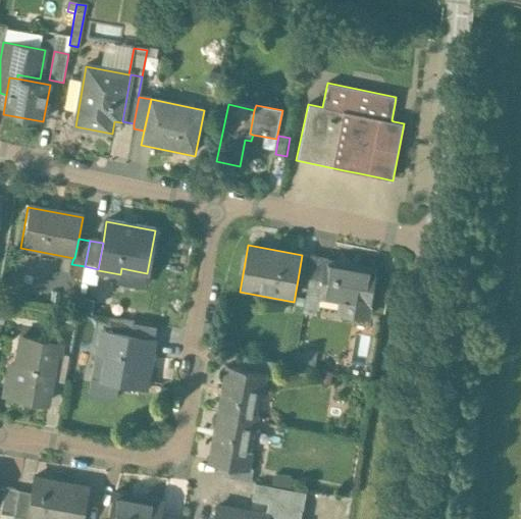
[(312,257),(302,255),(298,279),(308,281),(309,279),(312,257)]
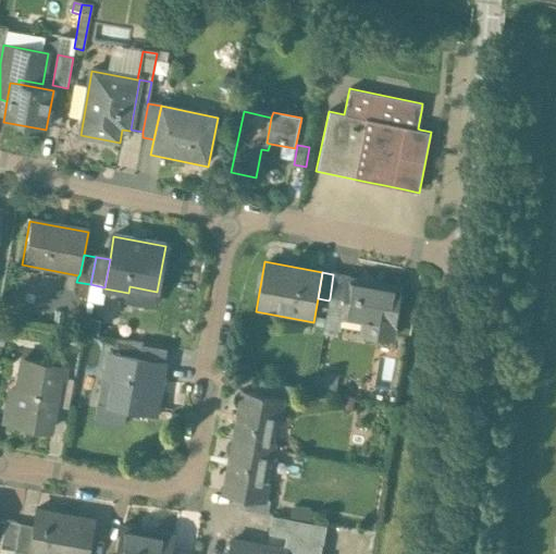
[(348,274),(334,272),(333,274),(330,298),(344,300),(348,278),(348,274)]
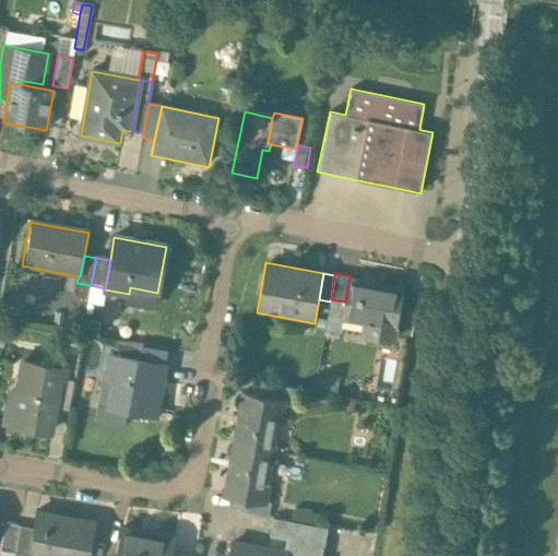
[(349,279),(345,302),(342,317),(344,317),(366,321),(364,334),(392,340),(401,288),(349,279)]
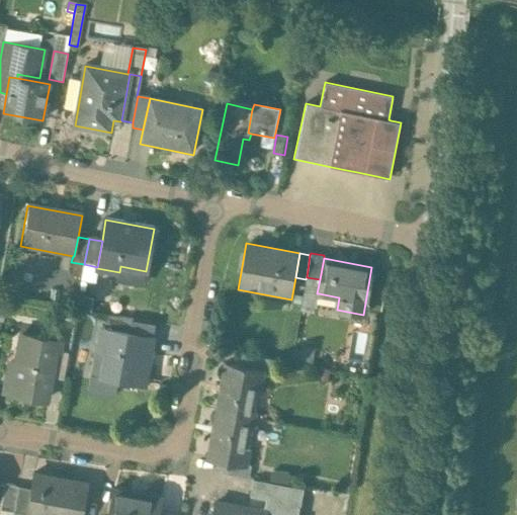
[(93,266),(84,264),(82,277),(91,279),(93,266)]
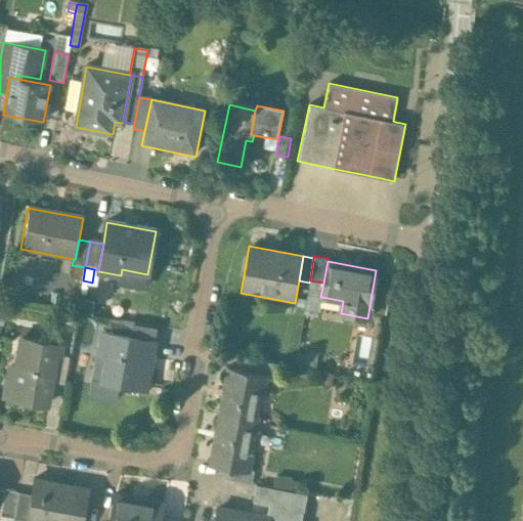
[(323,283),(310,280),(309,283),(304,310),(320,313),(322,297),(320,297),(323,283)]
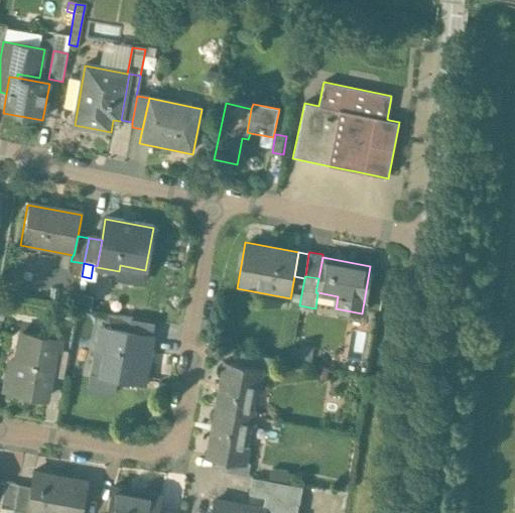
[(131,321),(107,316),(105,329),(129,333),(131,321)]
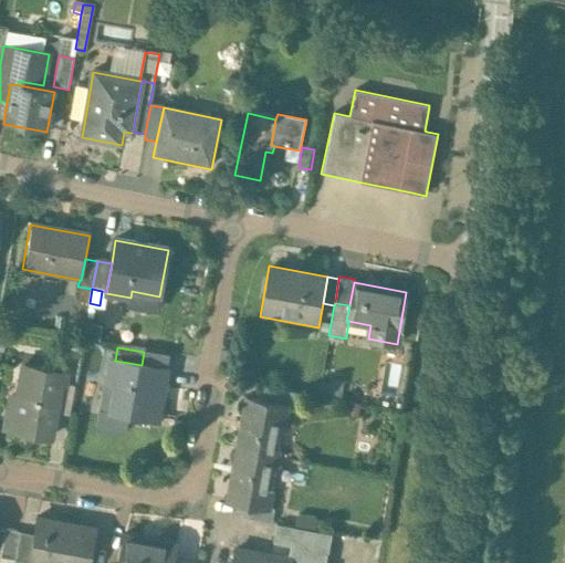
[(115,361),(110,360),(105,384),(111,385),(106,415),(159,425),(169,369),(142,365),(115,361)]
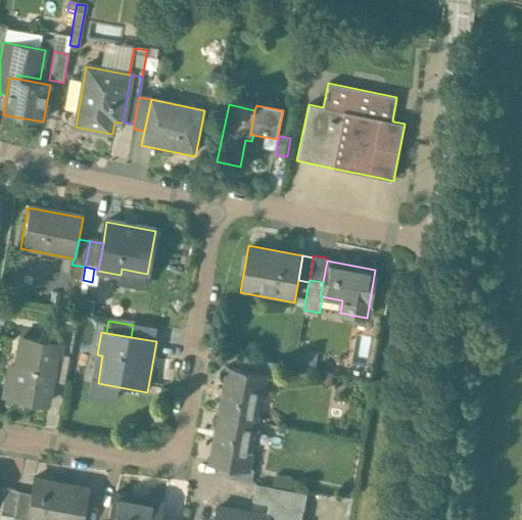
[(57,345),(20,338),(13,378),(7,377),(3,397),(46,406),(50,382),(55,355),(57,345)]
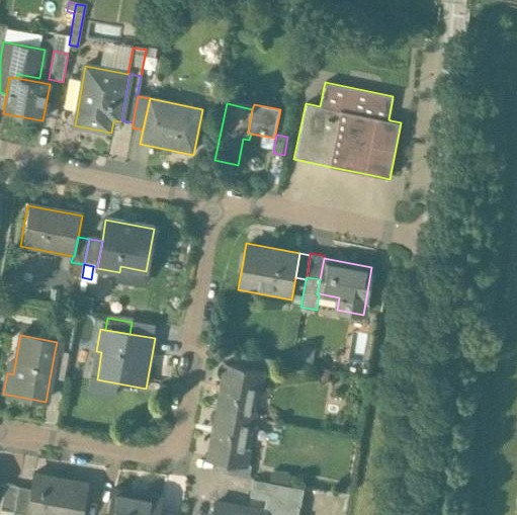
[(68,353),(55,351),(50,378),(63,380),(68,353)]
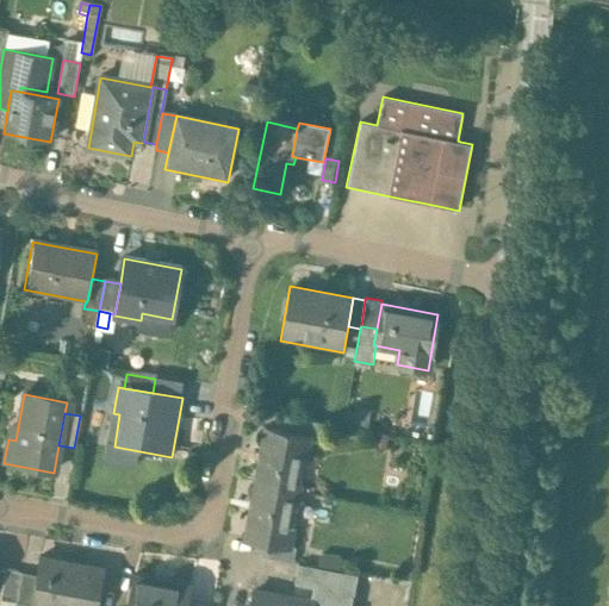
[(317,424),(285,418),(283,432),(309,437),(309,438),(314,439),(317,424)]
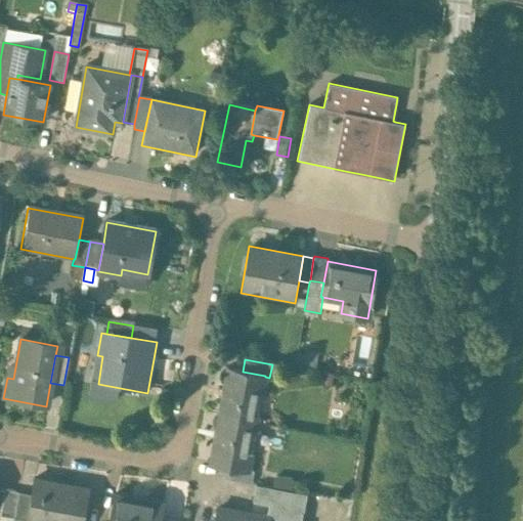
[(243,372),(228,368),(219,417),(250,423),(256,392),(262,394),(265,377),(265,376),(243,372)]
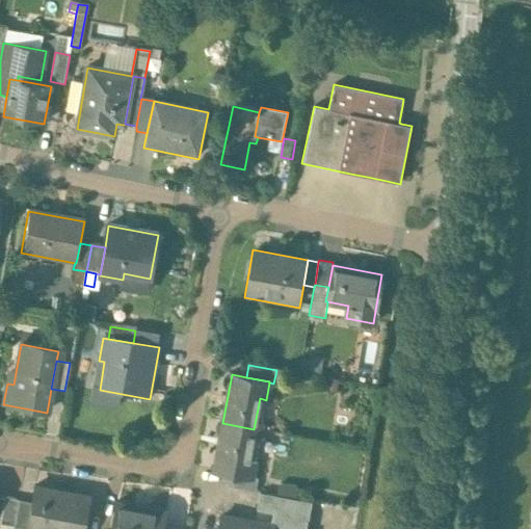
[(254,429),(222,423),(213,473),(228,475),(251,480),(251,477),(255,461),(248,460),(254,429)]
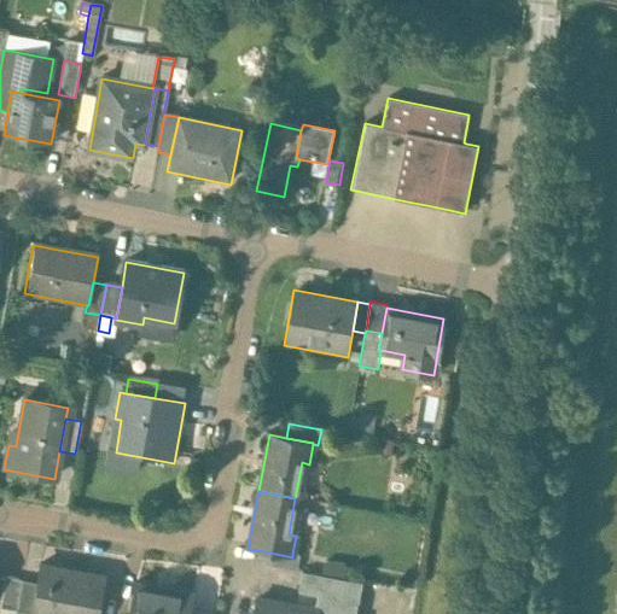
[(292,557),(265,551),(262,566),(296,572),(300,555),(292,554),(292,557)]
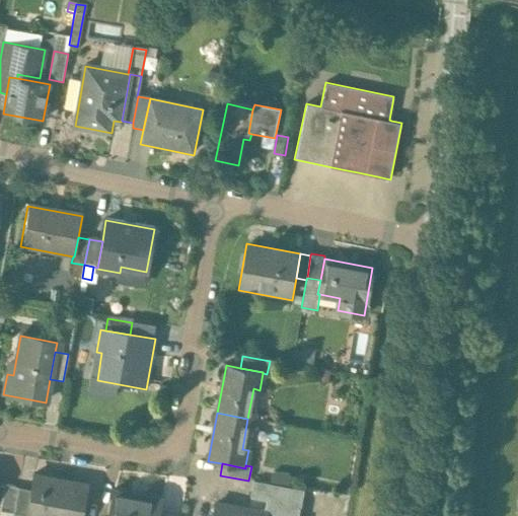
[(58,482),(31,476),(29,492),(25,515),(81,515),(86,487),(84,486),(84,489),(57,484),(58,482)]
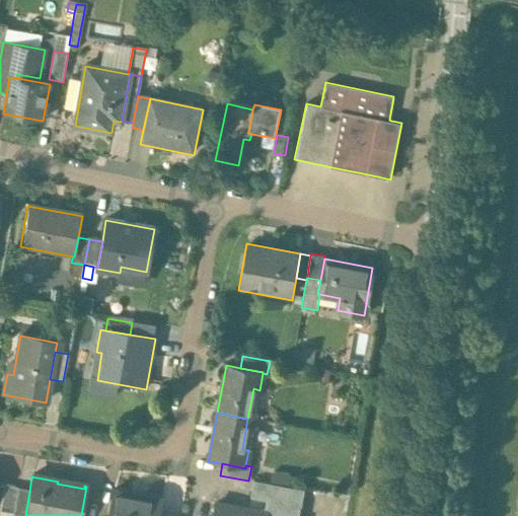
[(302,491),(253,482),(250,498),(267,501),(299,507),(302,491)]
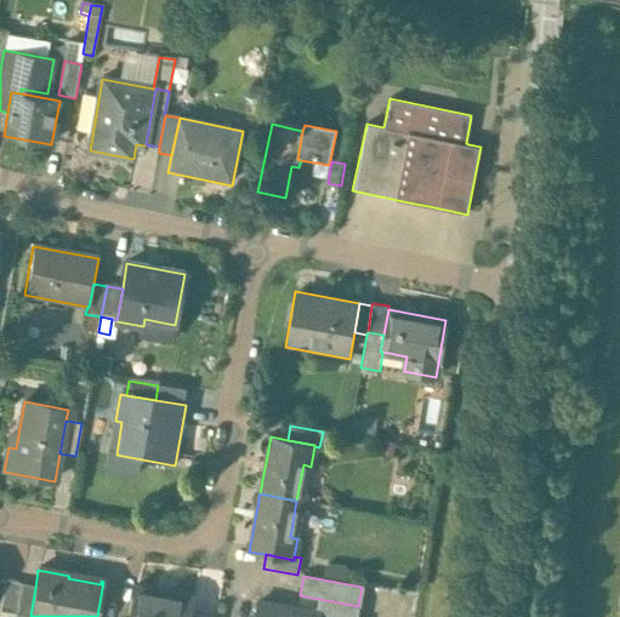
[(20,586),(4,582),(0,601),(0,613),(15,616),(20,586)]
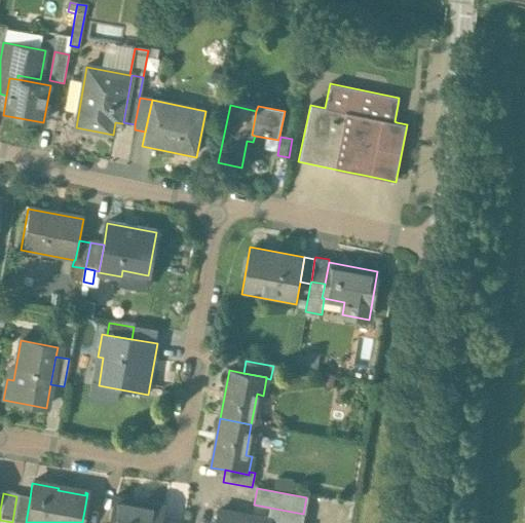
[(30,498),(16,496),(12,522),(26,522),(30,498)]
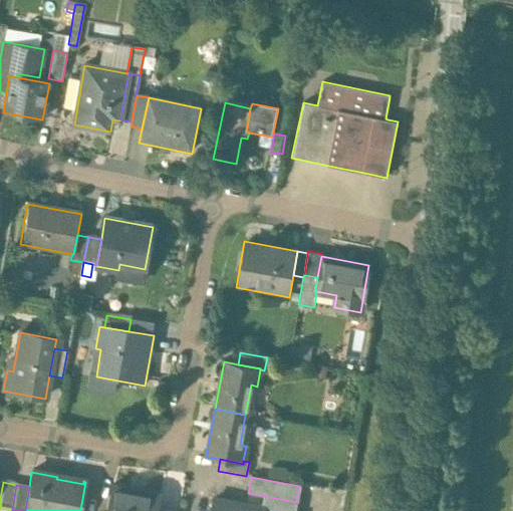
[(160,510),(162,499),(110,490),(107,510),(160,510)]
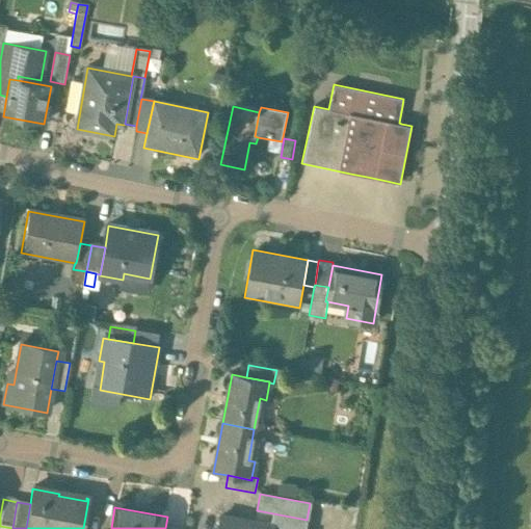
[(248,526),(221,522),(222,518),(220,518),(218,528),(306,528),(307,520),(273,513),(270,527),(249,523),(248,526)]
